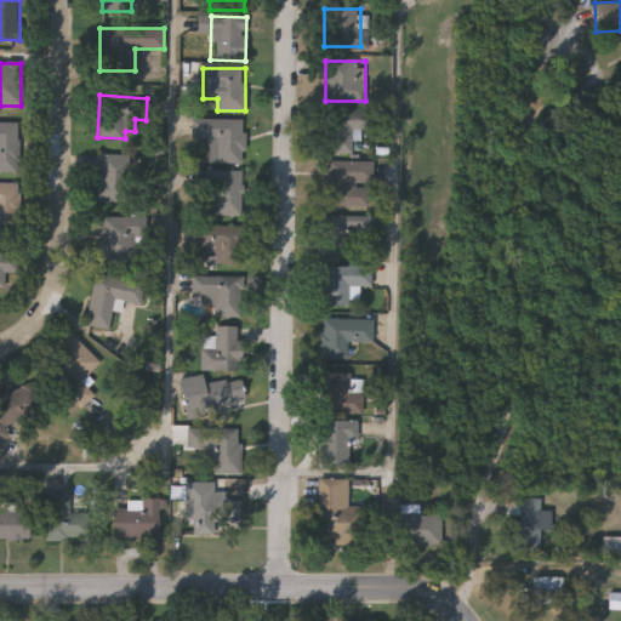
[(352,129),(352,153),(326,153),(328,110),(372,110),(372,130),(352,129)]
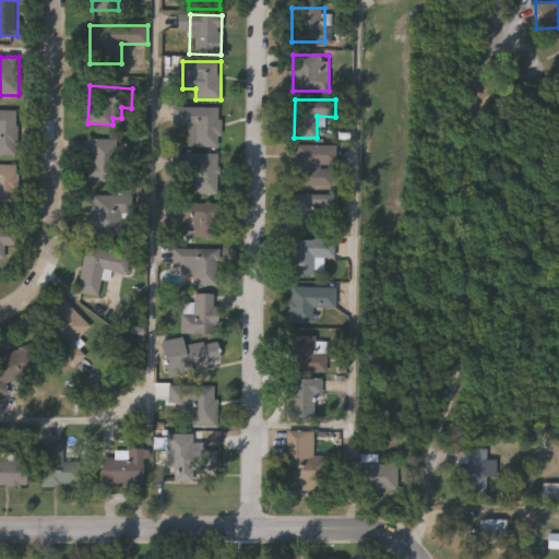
[(219,146),(181,146),(181,107),(219,107),(219,146)]
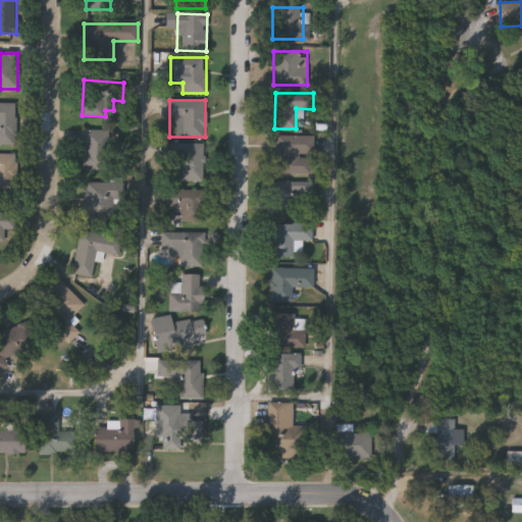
[(0,103),(15,103),(15,145),(0,145),(0,103)]
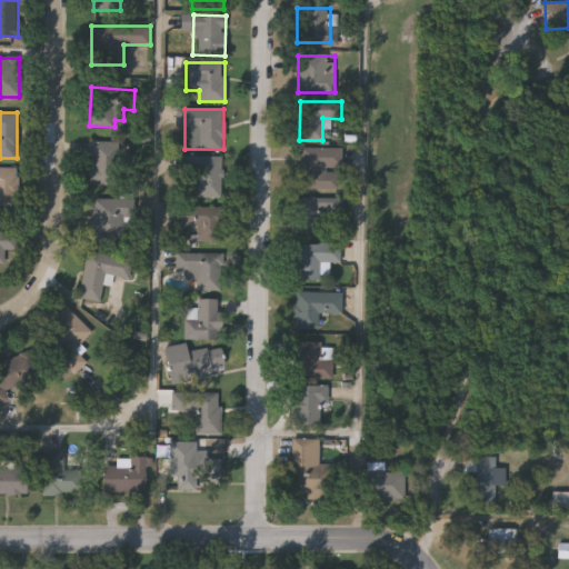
[(90,186),(90,141),(120,141),(120,186),(90,186)]
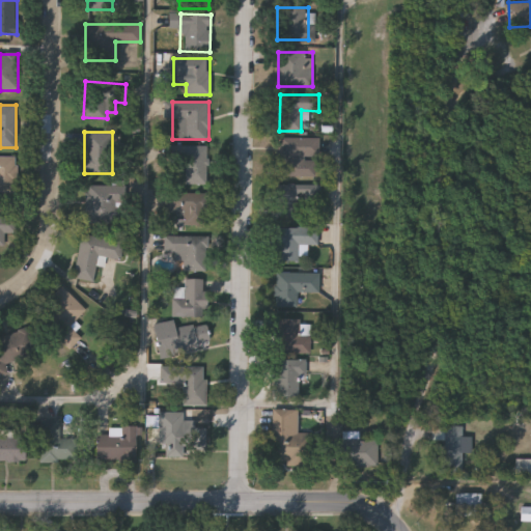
[(318,138),(317,176),(278,176),(278,138),(318,138)]
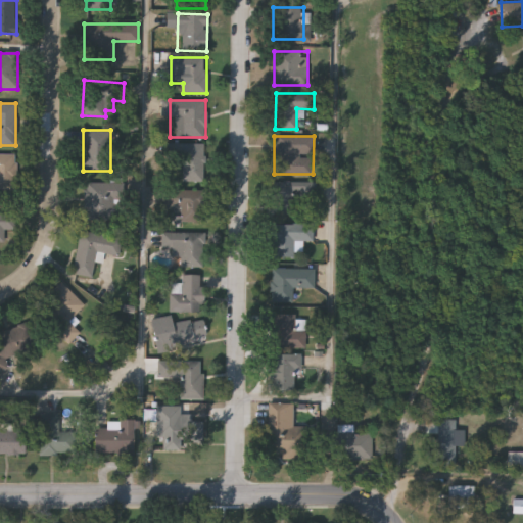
[(203,143),(203,182),(183,182),(183,143),(203,143)]
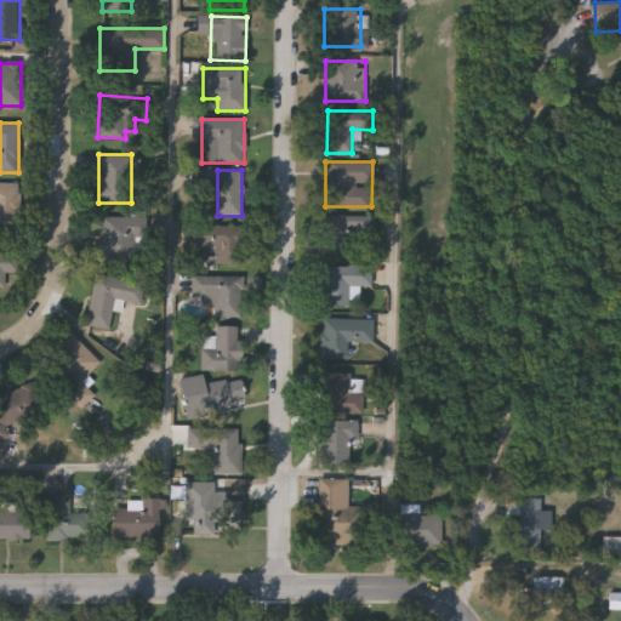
[(0,183),(18,183),(18,223),(0,223),(0,183)]
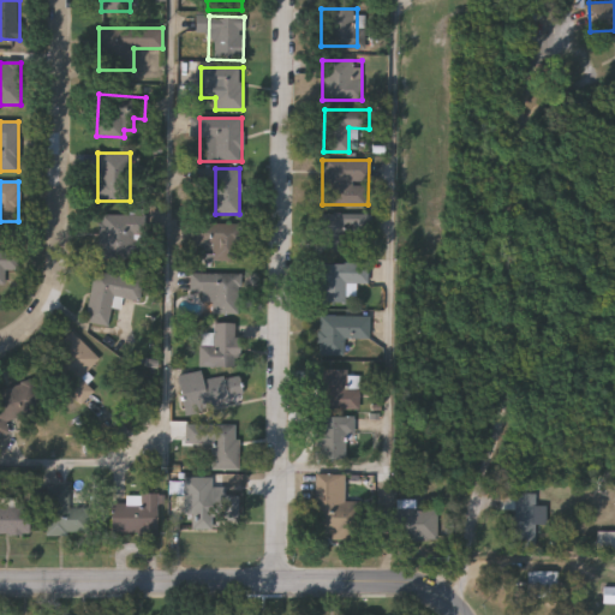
[(100,215),(141,215),(141,257),(100,257),(100,215)]
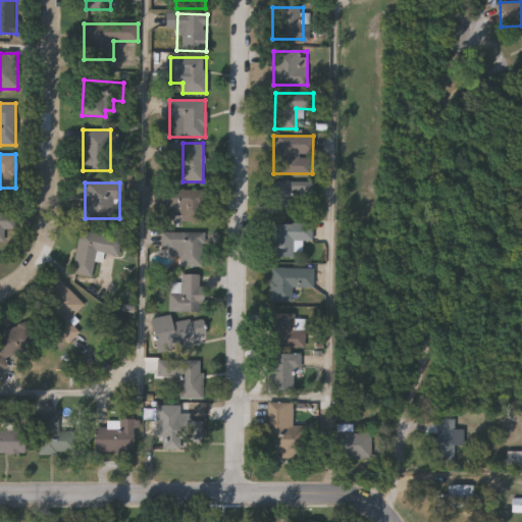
[(315,183),(315,198),(295,198),(295,214),(272,215),(272,183),(315,183)]
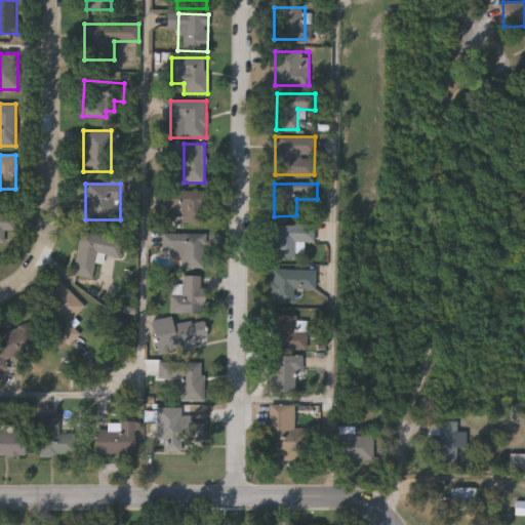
[(205,191),(205,224),(182,224),(182,207),(172,207),(172,191),(205,191)]
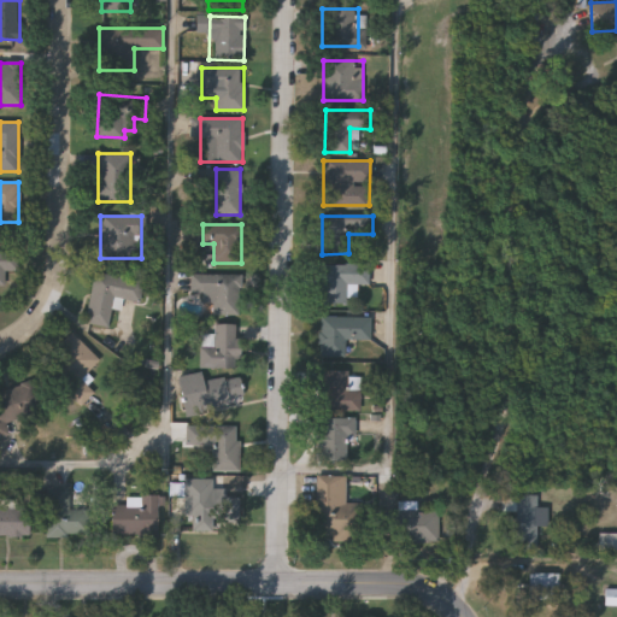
[(0,285),(0,251),(17,251),(17,270),(4,270),(5,285),(0,285)]
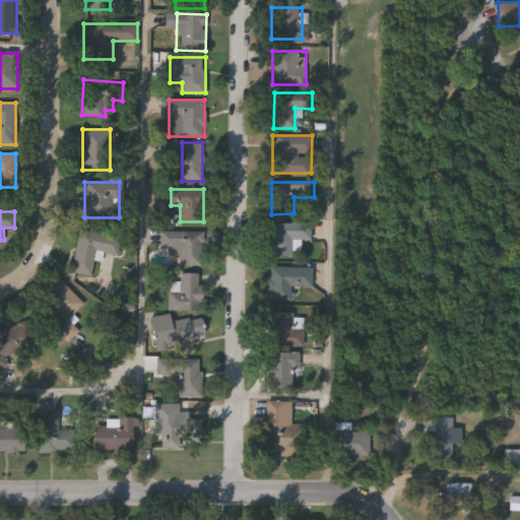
[(271,222),(311,221),(312,240),(293,240),(293,255),(271,255),(271,222)]
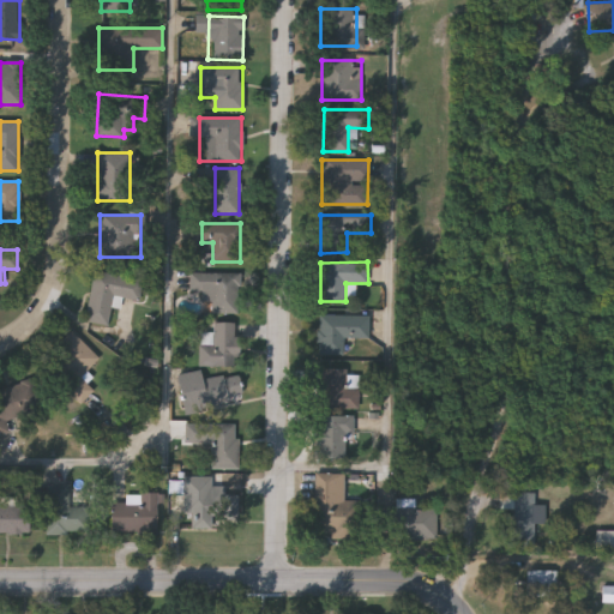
[(142,278),(138,300),(113,295),(108,323),(86,319),(94,271),(142,278)]
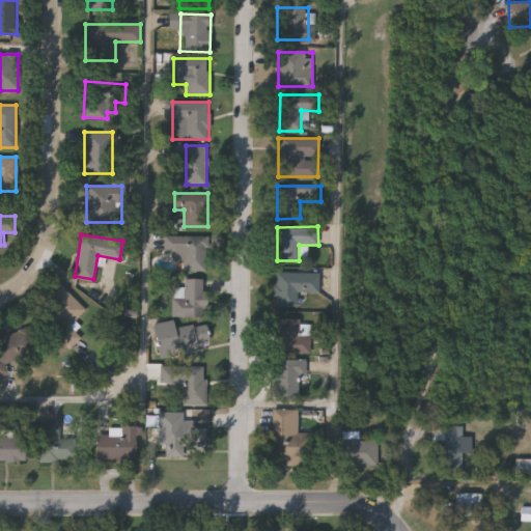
[(184,271),(184,260),(174,260),(174,251),(163,251),(163,235),(206,235),(206,271),(184,271)]
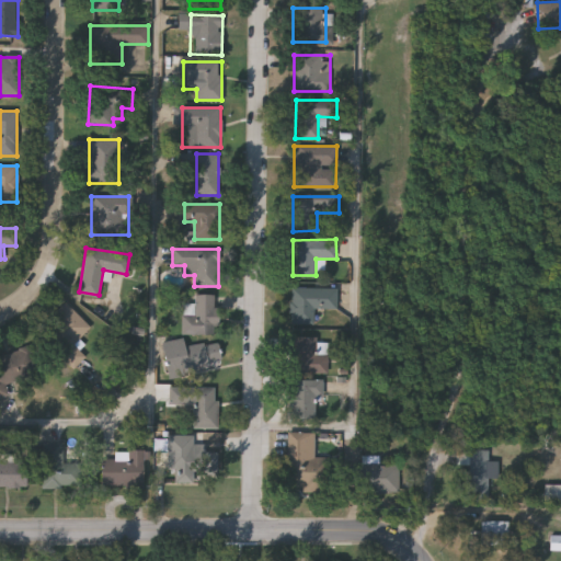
[(338,309),(315,308),(315,324),(292,323),(293,287),(338,288),(338,309)]
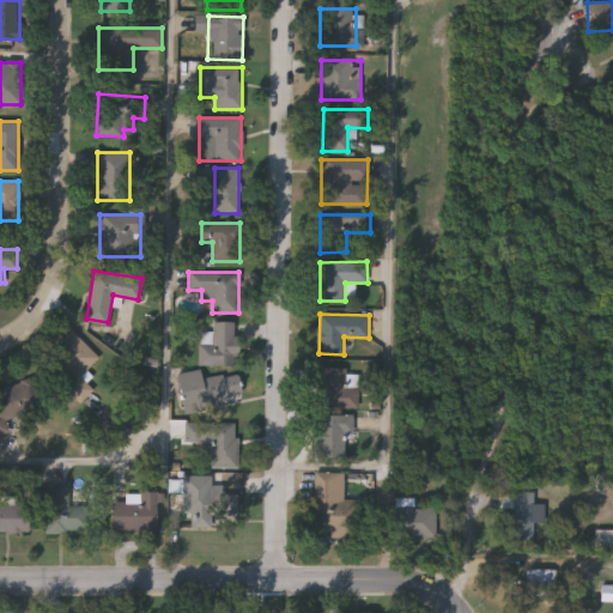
[(243,398),(182,405),(178,372),(201,369),(196,334),(213,332),(212,323),(234,321),(238,368),(240,368),(243,398)]
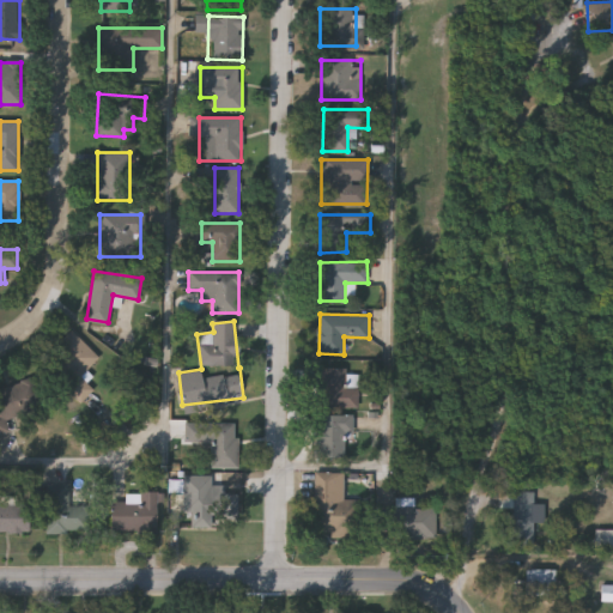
[(98,357),(80,375),(54,347),(72,329),(98,357)]
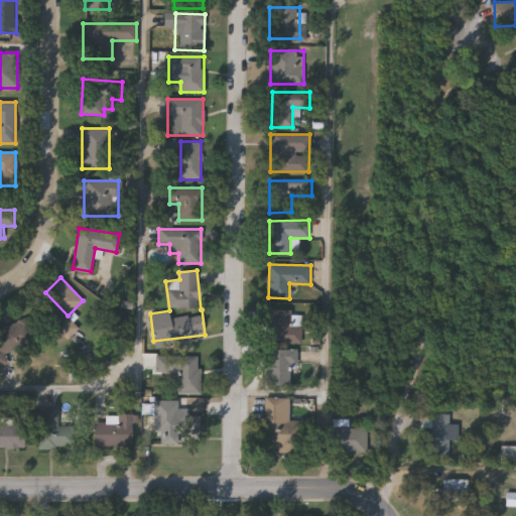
[(292,310),(292,315),(301,315),(300,343),(268,343),(268,309),(292,310)]
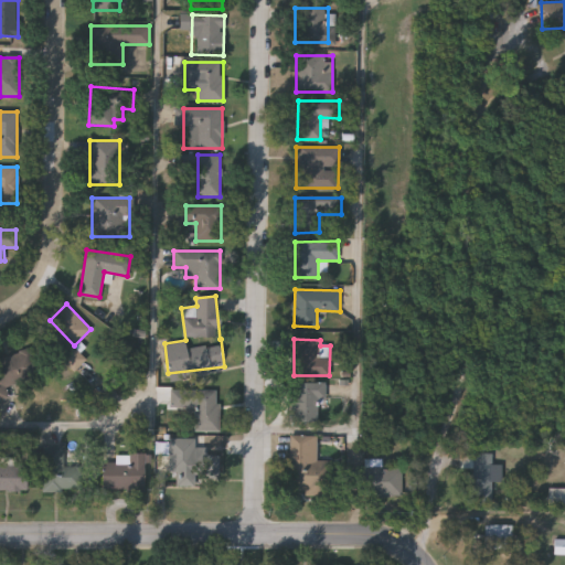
[(7,387),(10,397),(0,401),(0,358),(31,349),(39,377),(7,387)]
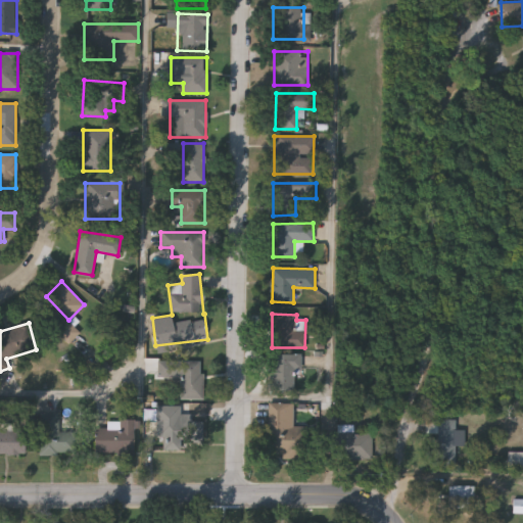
[(300,354),(300,369),(294,369),(294,390),(270,390),(270,354),(300,354)]
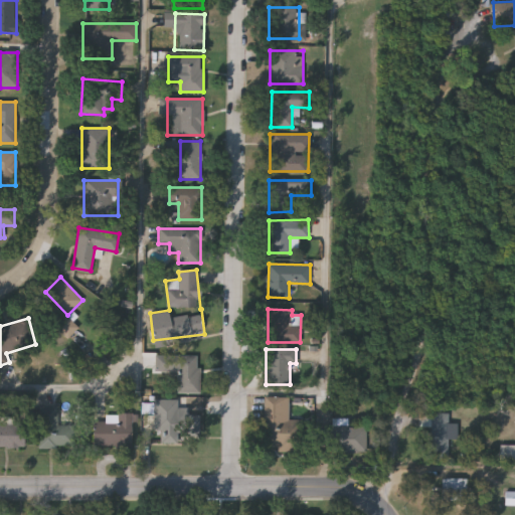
[(178,372),(156,372),(156,355),(199,355),(199,394),(178,394),(178,372)]
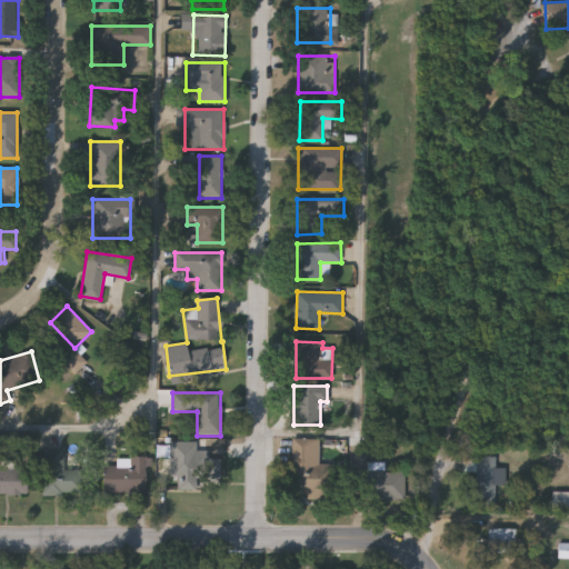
[(333,465),(333,499),(291,499),(291,438),(318,438),(318,465),(333,465)]
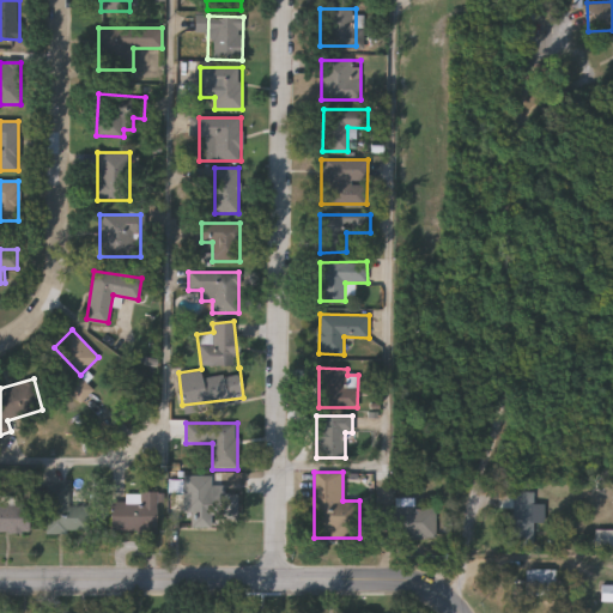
[(183,513),(184,475),(212,477),(212,485),(225,486),(225,493),(237,495),(236,521),(214,520),(214,528),(192,528),(192,514),(183,513)]
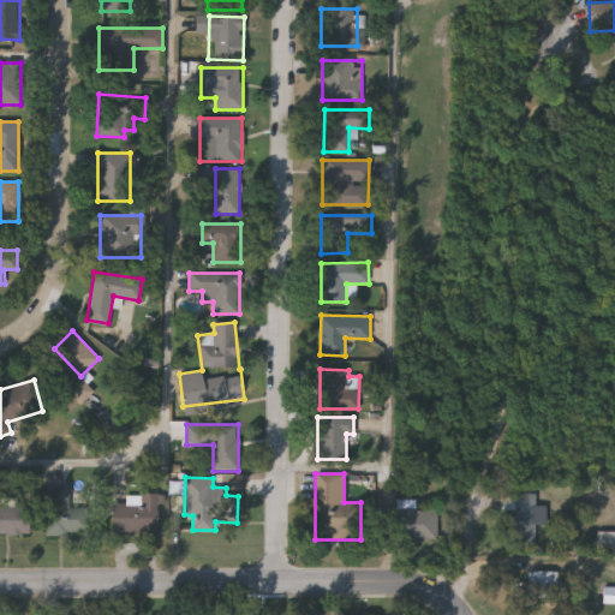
[(47,485),(69,485),(69,512),(87,512),(87,535),(47,535),(47,485)]
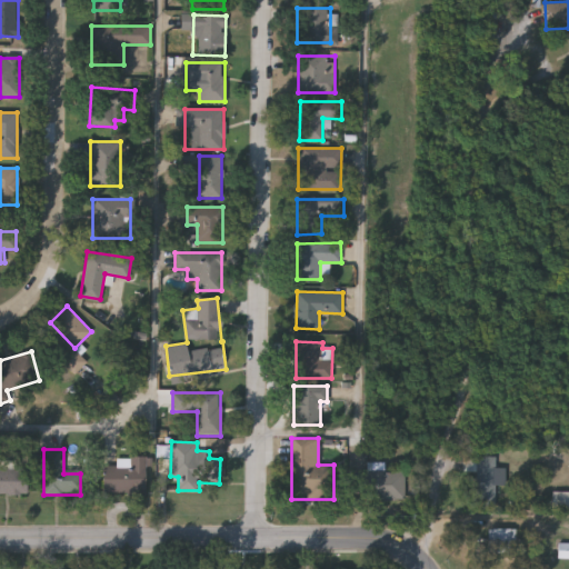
[(495,457),(495,508),(477,508),(477,457),(495,457)]
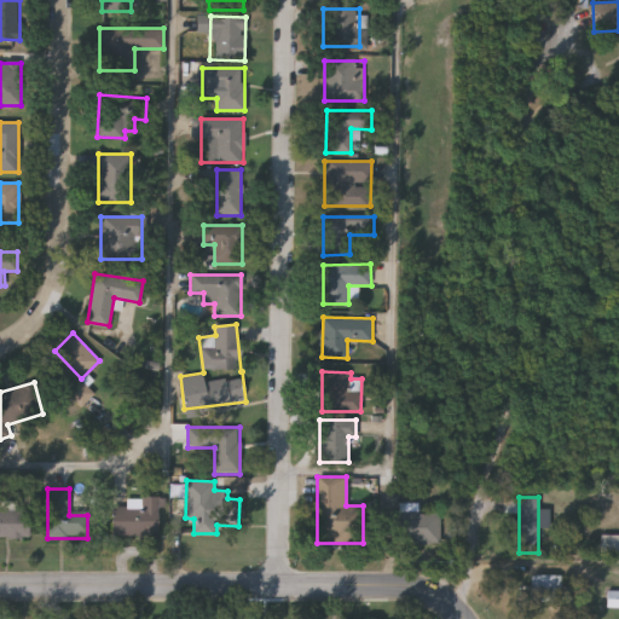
[(125,498),(158,498),(158,538),(110,538),(110,508),(125,508),(125,498)]
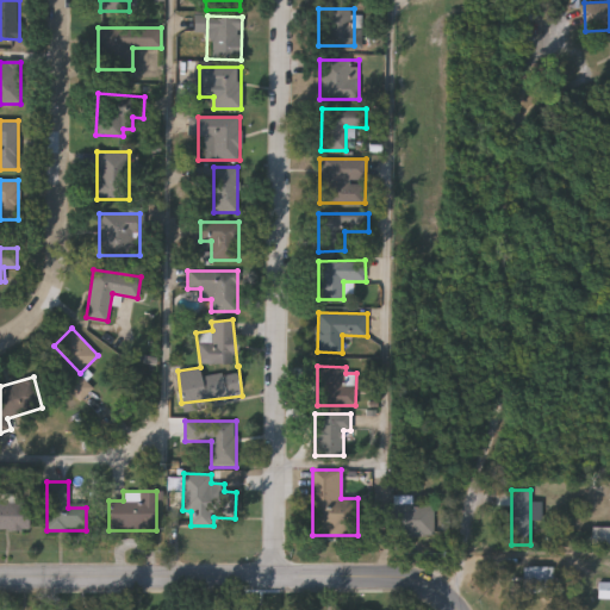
[(29,529),(0,529),(0,497),(29,498),(29,529)]
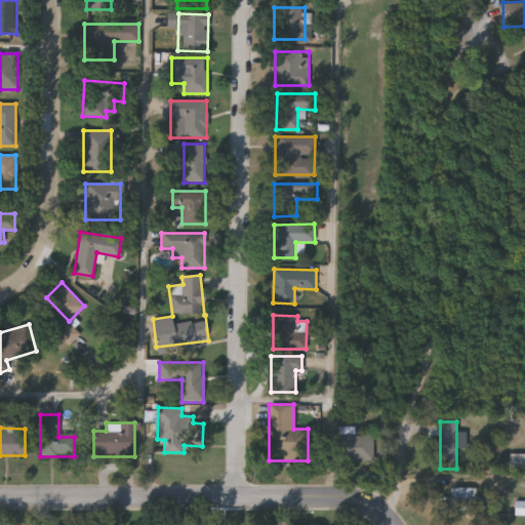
[(373,435),(373,460),(327,460),(327,435),(373,435)]
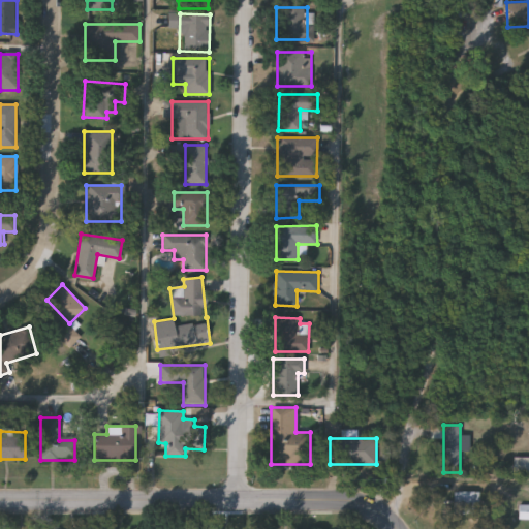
[(528,458),(528,472),(515,472),(515,458),(528,458)]
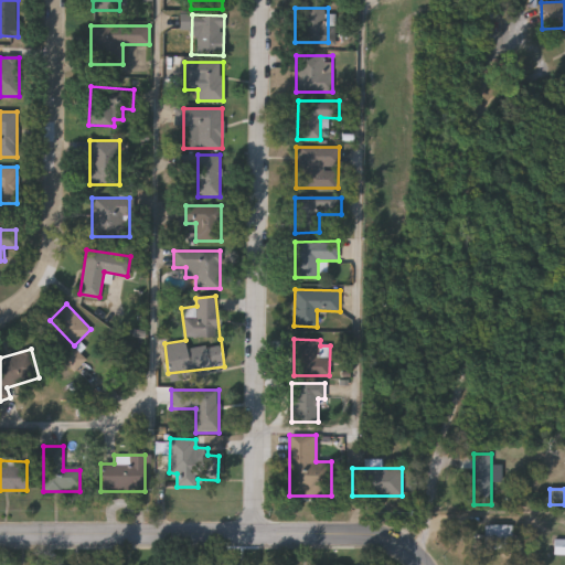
[(483,550),(483,525),(508,525),(508,550),(483,550)]
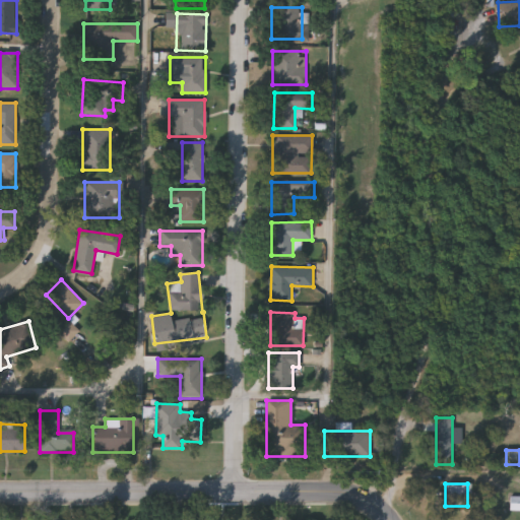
[(519,511),(509,511),(509,496),(519,496),(519,511)]
